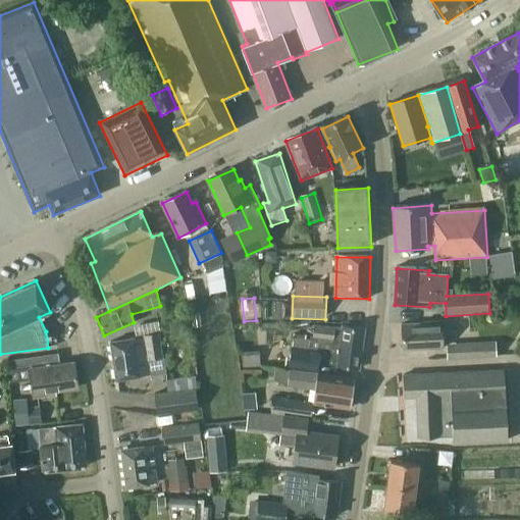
[(286,321),(286,303),(273,303),(273,320),(286,321)]
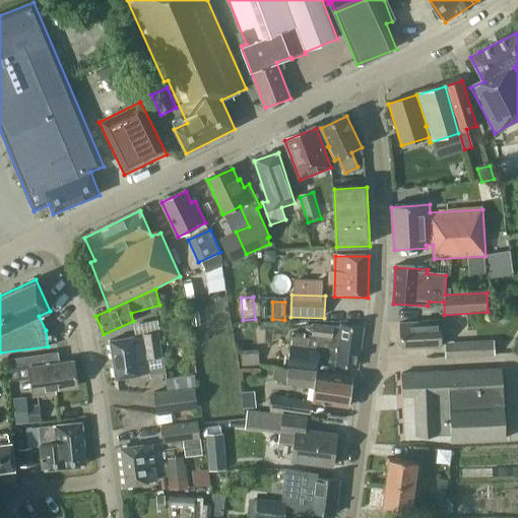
[(442,347),(441,322),(400,324),(401,349),(442,347)]
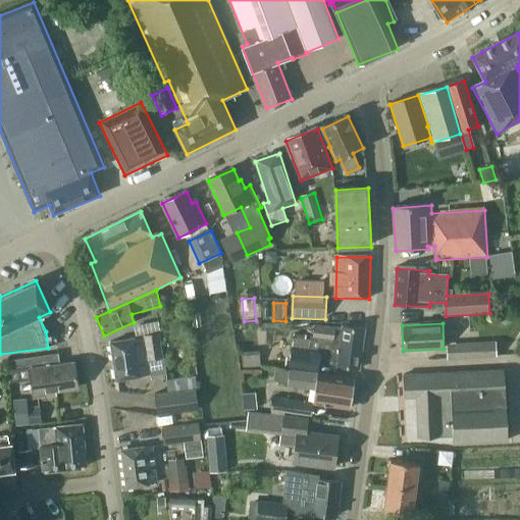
[(342,329),(315,326),(313,338),(311,338),(310,341),(294,339),(290,368),(318,372),(321,352),(333,354),(331,365),(358,369),(364,331),(342,328),(342,329)]
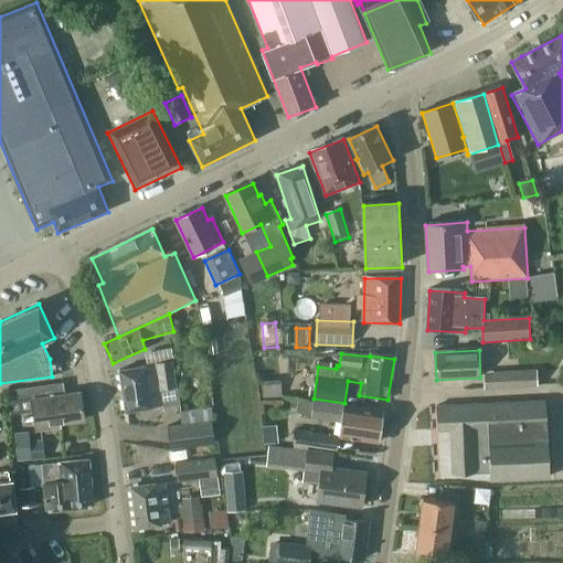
[(177,389),(173,361),(156,364),(156,367),(146,368),(146,367),(120,371),(127,414),(152,410),(152,409),(163,406),(161,391),(177,389)]
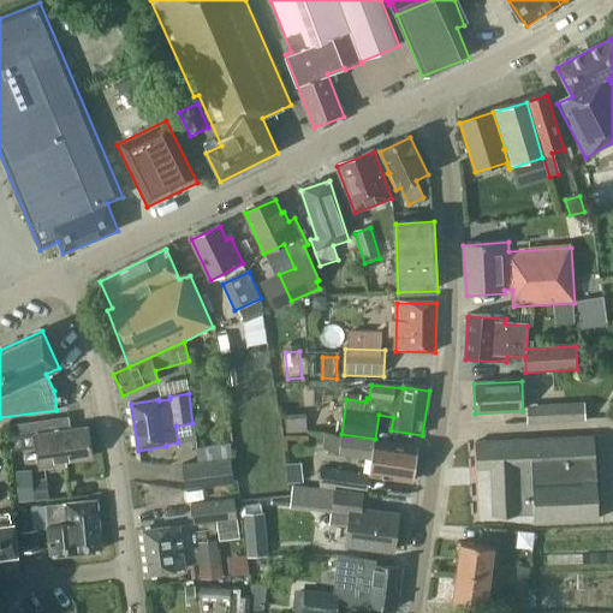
[(585,422),(584,404),(528,406),(528,424),(585,422)]
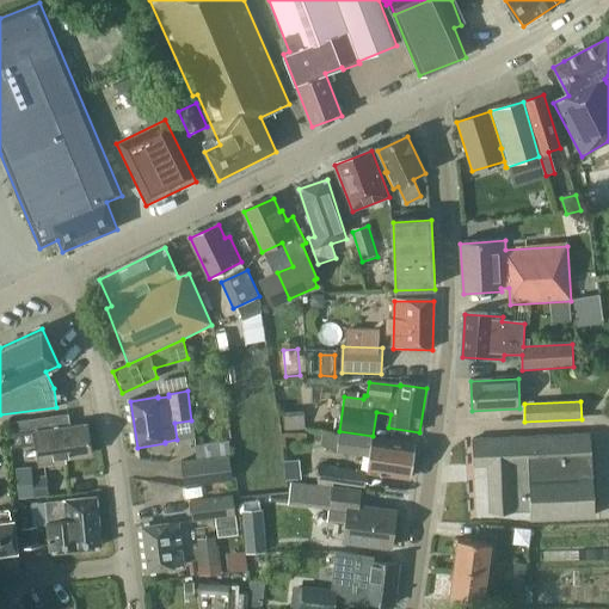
[(72,428),(69,417),(11,425),(12,435),(36,431),(41,467),(67,462),(67,459),(92,455),(87,425),(72,428)]
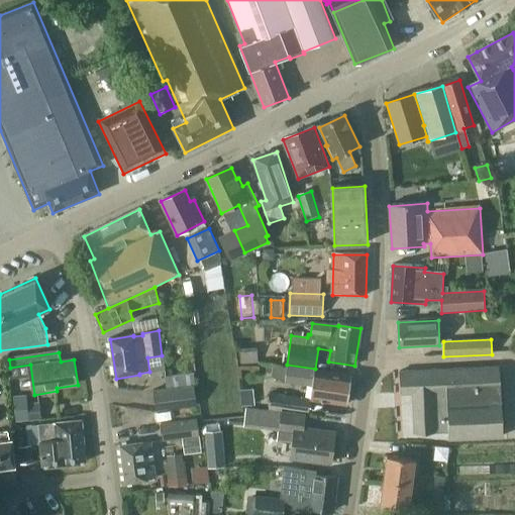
[(353,377),(288,368),(286,383),(312,386),(310,400),(349,406),(353,377)]
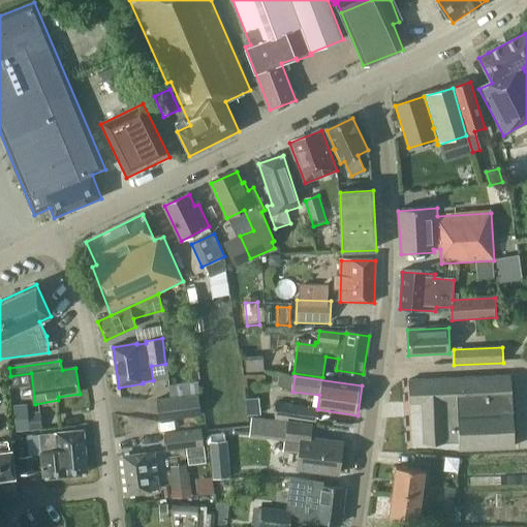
[(512,405),(509,376),(409,381),(410,404),(422,404),(424,444),(460,442),(460,451),(514,447),(512,405)]
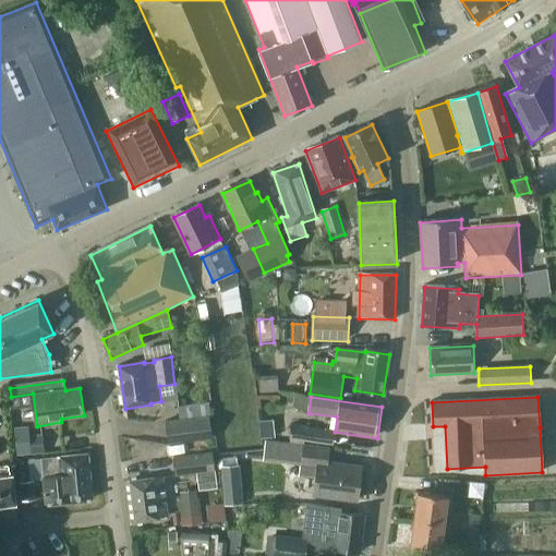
[(213,439),(209,417),(166,422),(169,445),(213,439)]
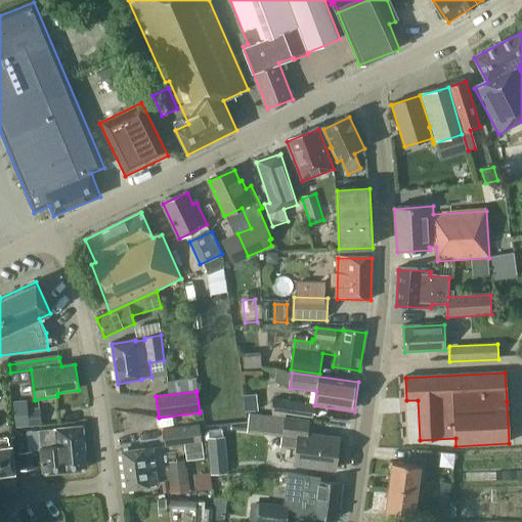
[(314,406),(274,400),(274,401),(266,400),(264,411),(271,411),(271,412),(313,419),(314,406)]
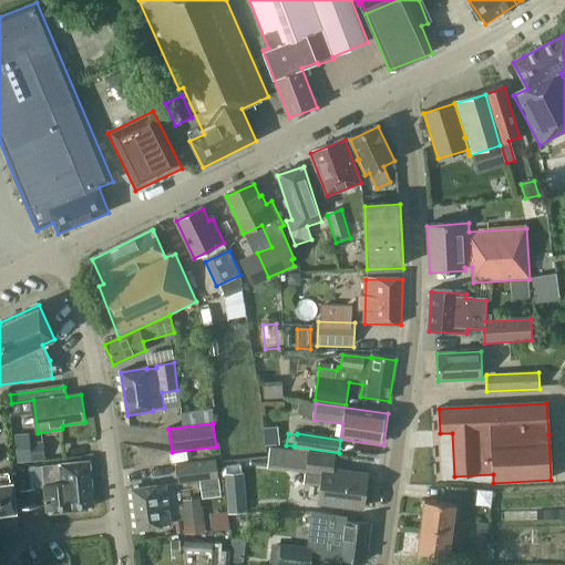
[(30,444),(30,435),(16,435),(18,464),(44,462),(43,443),(30,444)]
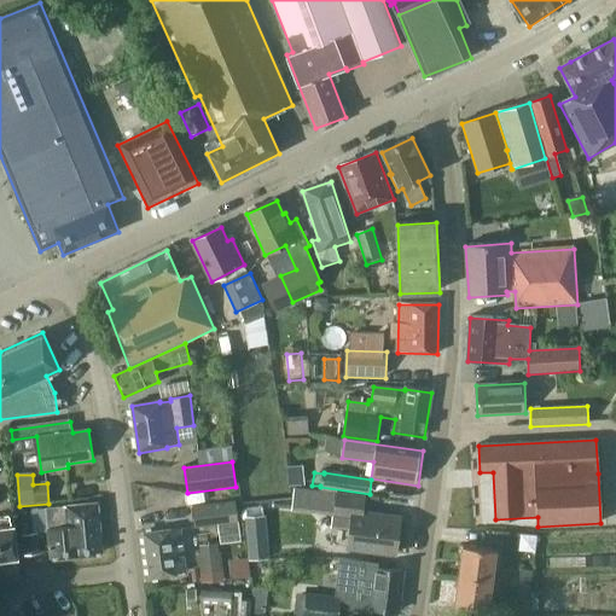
[(365,499),(295,490),(292,511),(352,518),(348,550),(396,556),(401,518),(364,515),(365,499)]
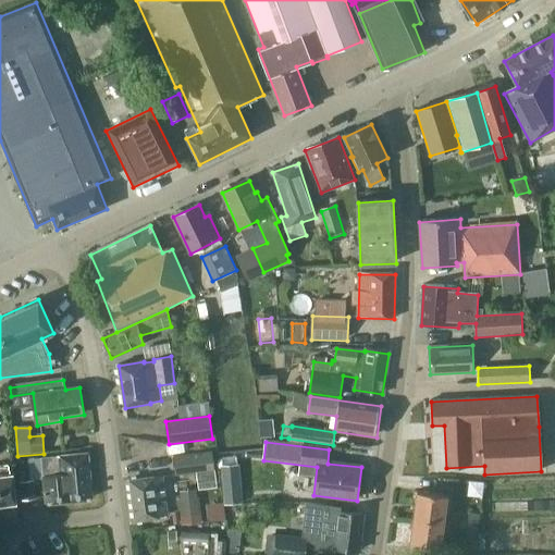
[(218,489),(213,453),(174,457),(176,477),(197,473),(199,491),(218,489)]
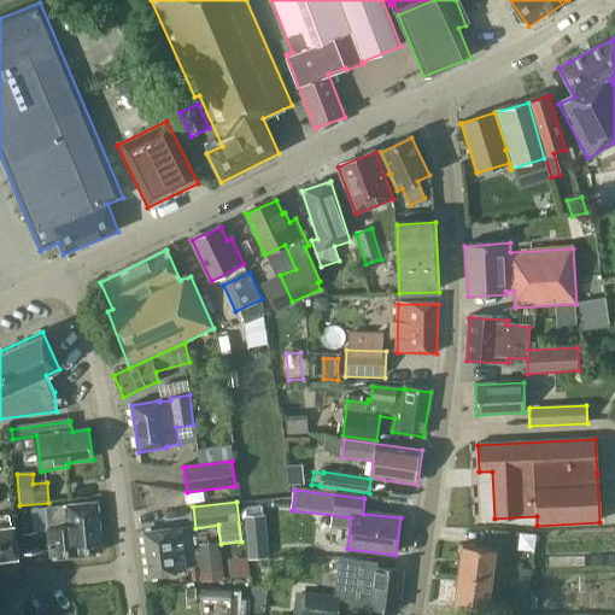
[(47,509),(48,527),(52,557),(101,552),(97,504),(47,509)]
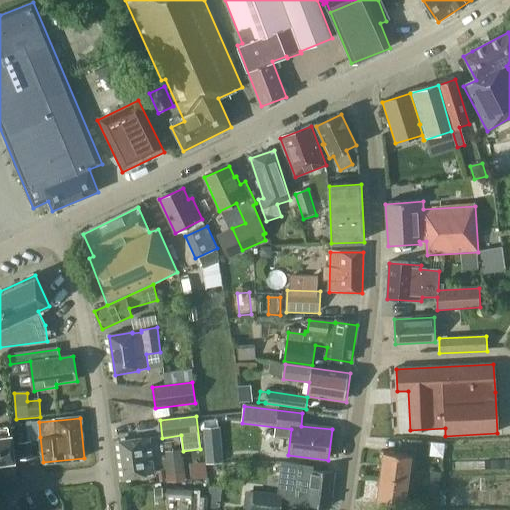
[(0,464),(16,463),(12,435),(0,436),(0,464)]
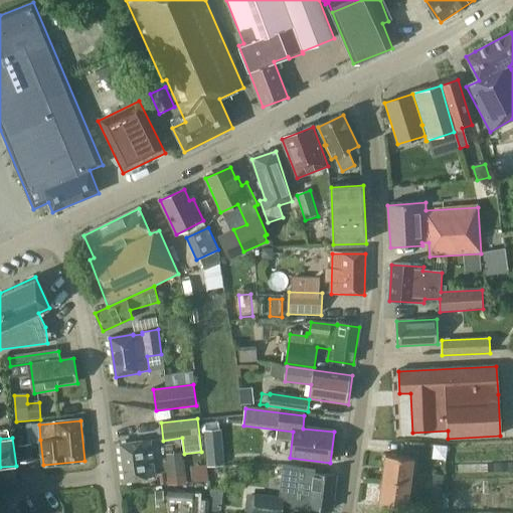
[(155,479),(151,442),(121,445),(125,483),(155,479)]
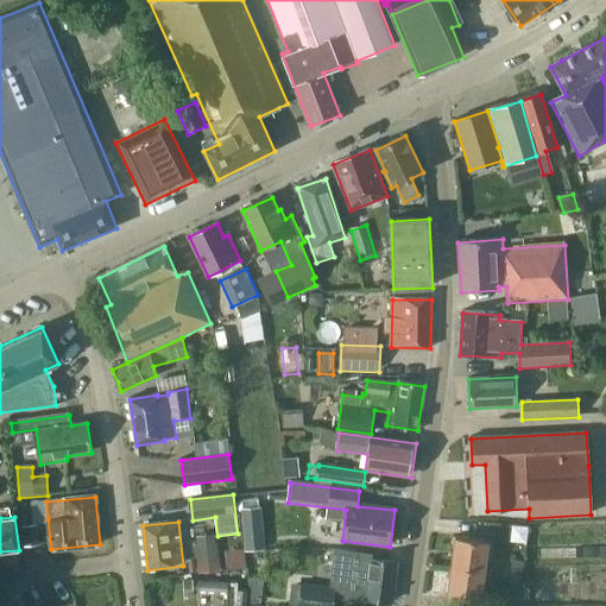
[(23,528),(25,549),(40,547),(38,526),(23,528)]
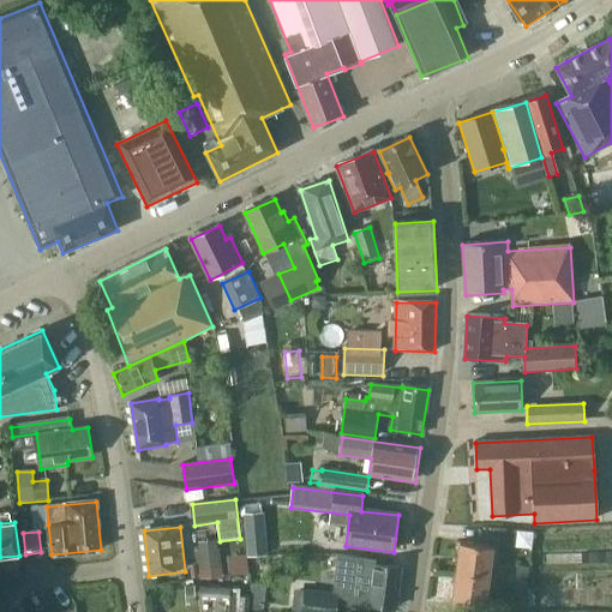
[(268,539),(246,541),(249,558),(269,556),(268,539)]
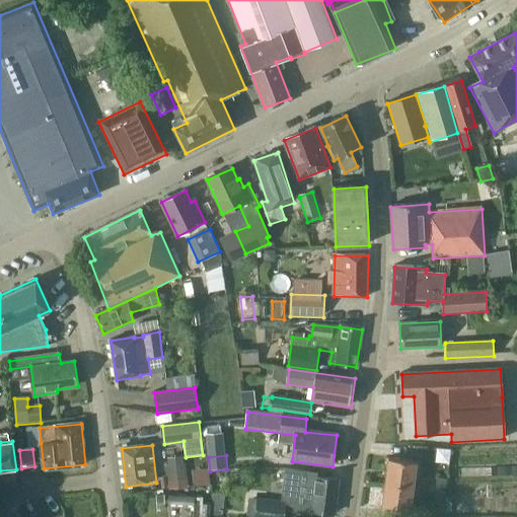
[(388,458),(385,484),(414,487),(417,462),(388,458)]
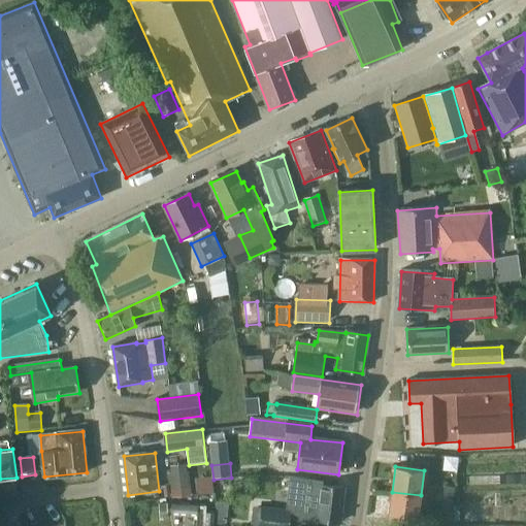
[(192,490),(191,472),(170,474),(172,492),(192,490)]
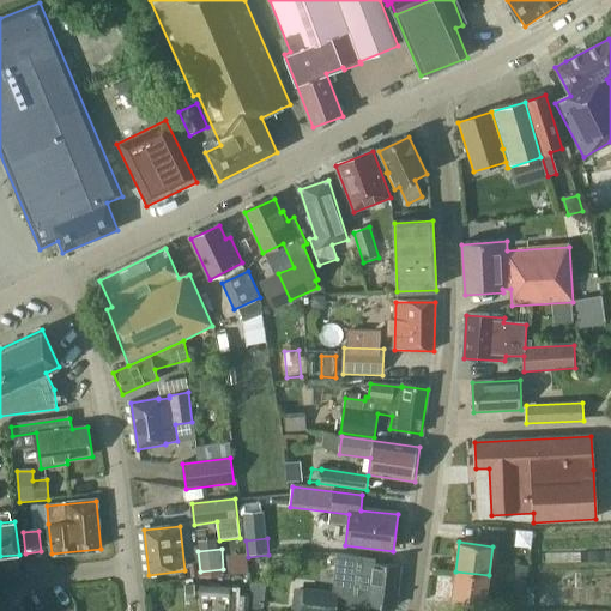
[(340,552),(334,590),(343,591),(342,605),(348,605),(356,606),(368,608),(369,605),(395,609),(400,567),(375,563),(375,560),(375,555),(340,552)]
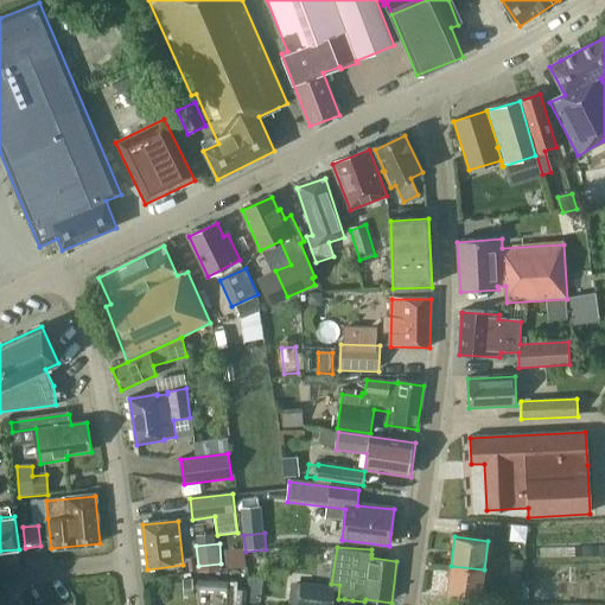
[(524,561),(513,560),(509,587),(521,588),(524,561)]
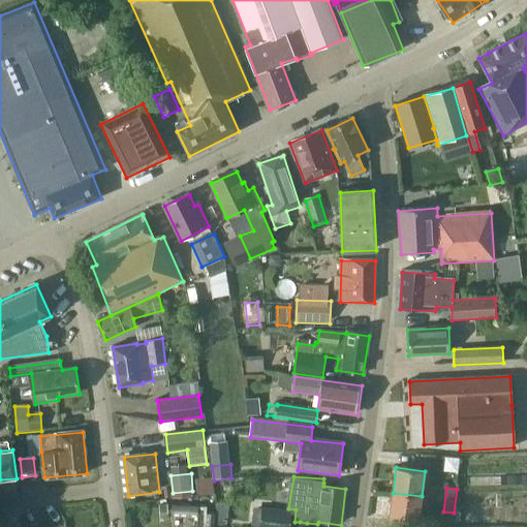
[(421,496),(422,496),(393,493),(390,518),(417,522),(420,506),(428,507),(429,497),(421,496)]
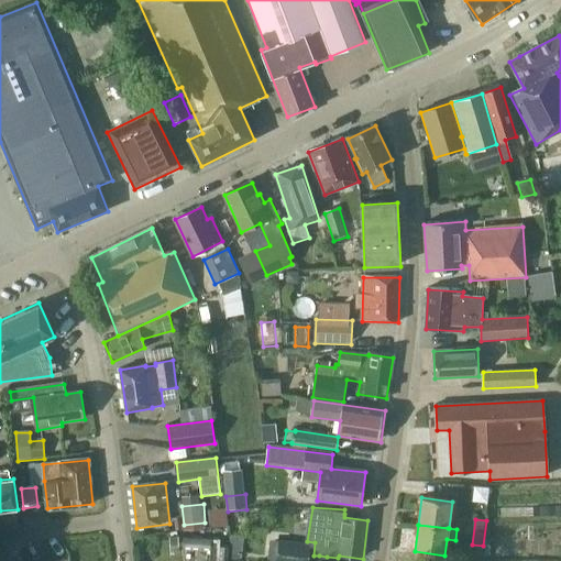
[(172,548),(179,548),(179,538),(171,538),(172,548)]
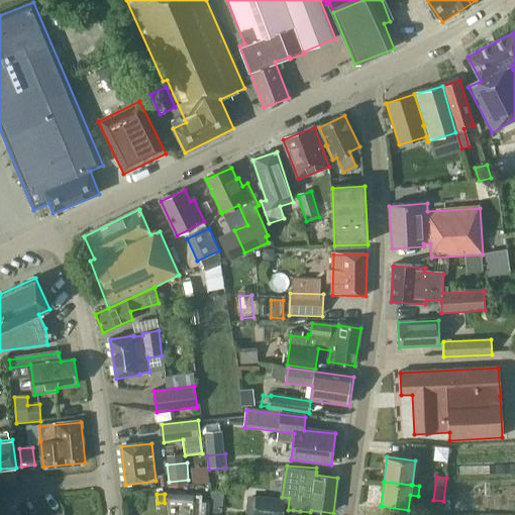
[(194,496),(170,494),(169,503),(194,505),(194,496)]
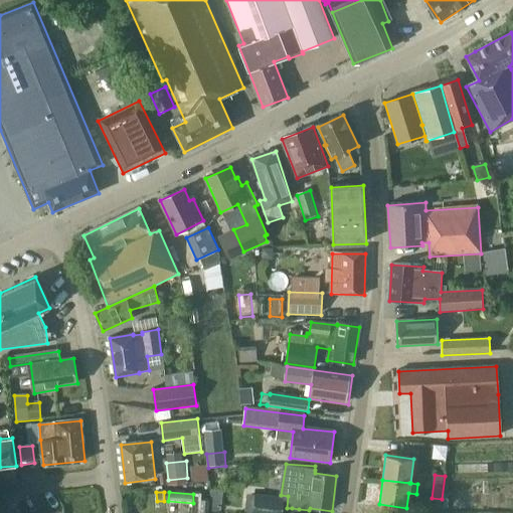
[(282,512),(285,498),(255,494),(252,512),(282,512)]
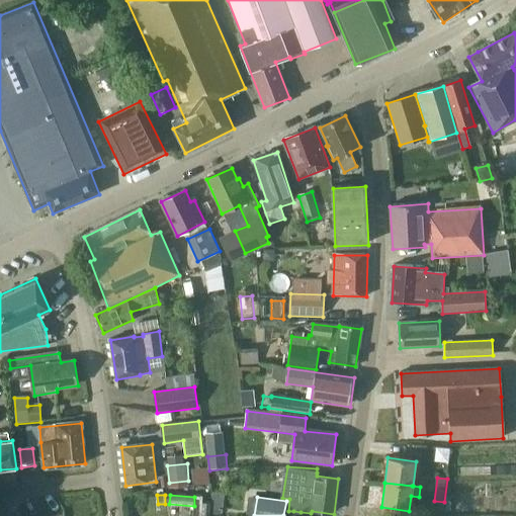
[(441,515),(441,502),(420,502),(420,515),(441,515)]
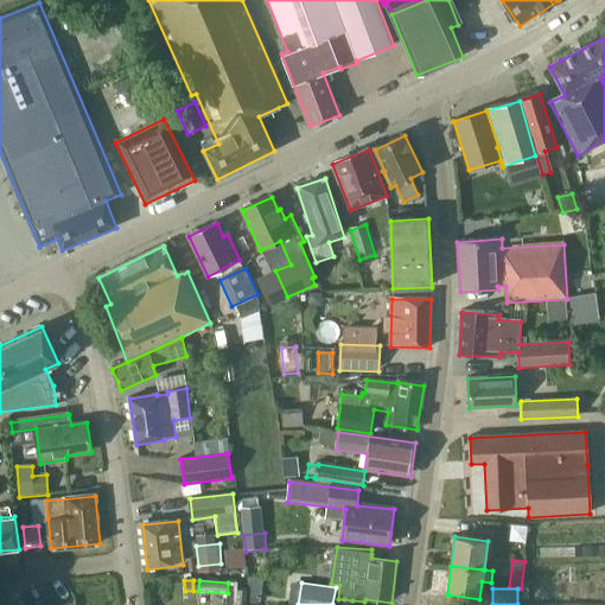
[(249,593),(239,592),(237,604),(248,604),(249,593)]
